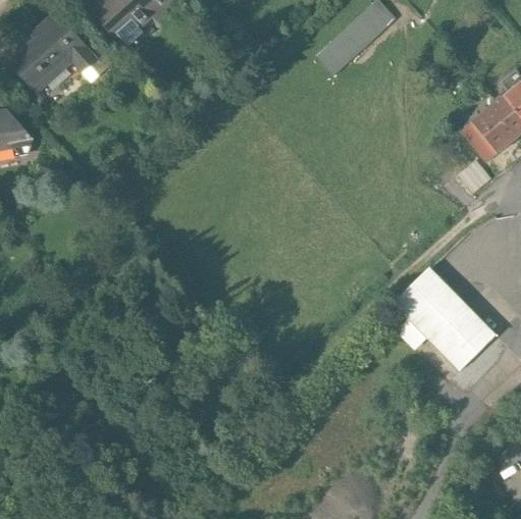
[(97,0),(113,18),(104,27),(122,47),(124,45),(121,41),(151,14),(154,18),(174,0),(97,0)]
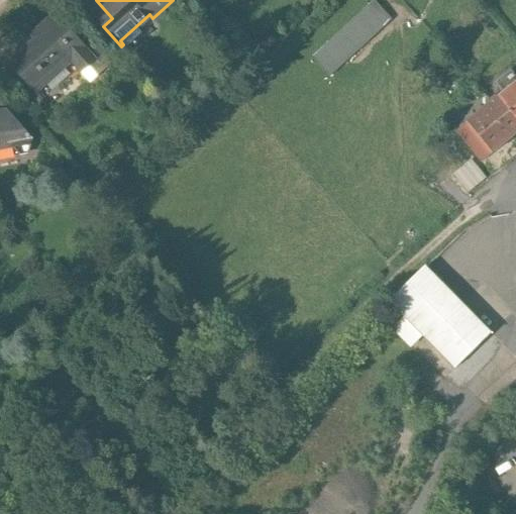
[(375,0),(315,55),(332,73),(393,16),(379,0),(375,0)]
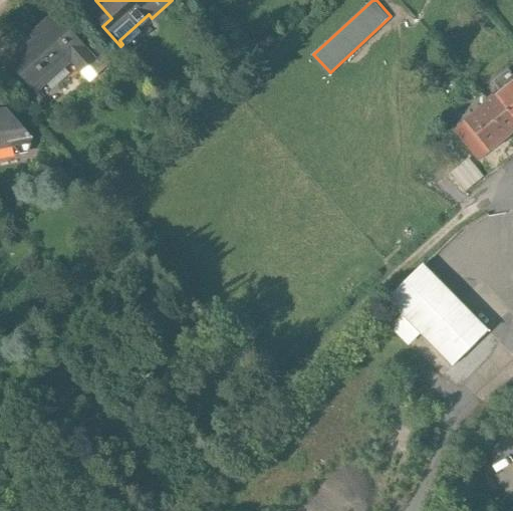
[(56,11),(33,31),(37,35),(8,60),(33,89),(70,57),(80,68),(94,56),(84,44),(84,43),(56,11)]
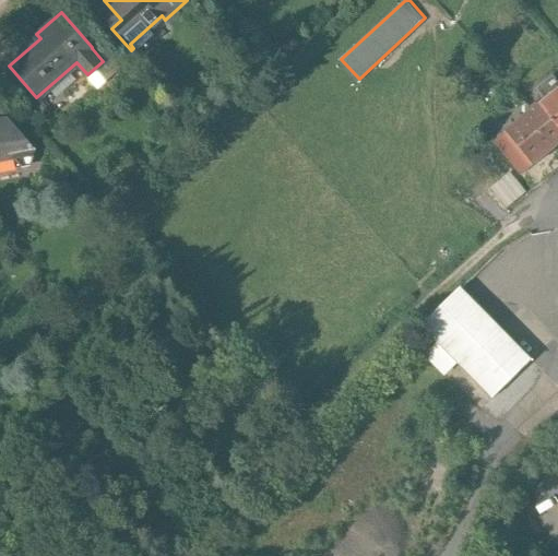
[(557,81),(553,75),(537,90),(545,98),(532,109),(546,126),(541,130),(554,145),(557,141),(557,81)]
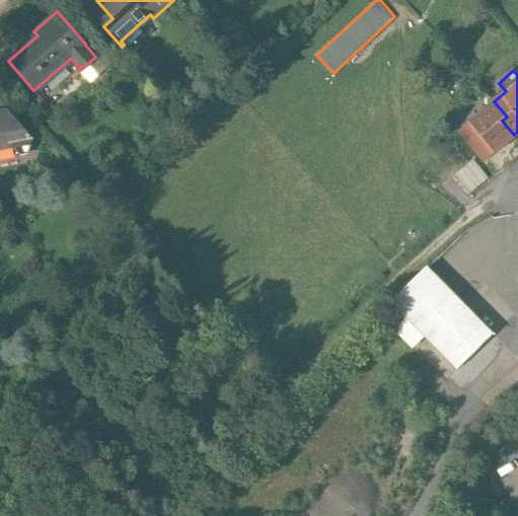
[(494,101),(458,133),(485,161),(514,135),(502,121),(507,117),(494,101)]
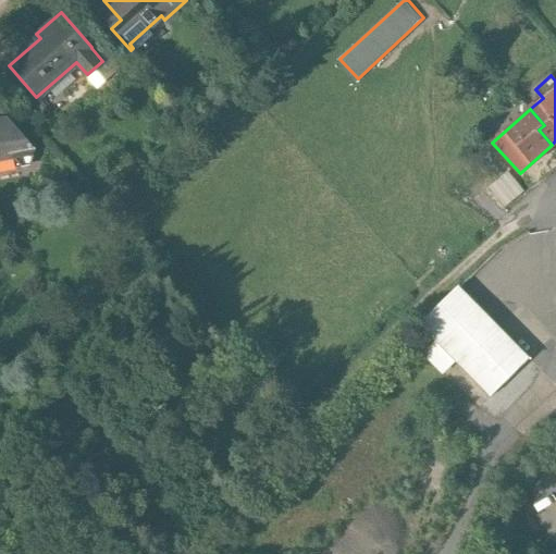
[(9,118),(0,119),(0,157),(12,155),(21,161),(31,160),(36,145),(33,140),(29,142),(9,118)]
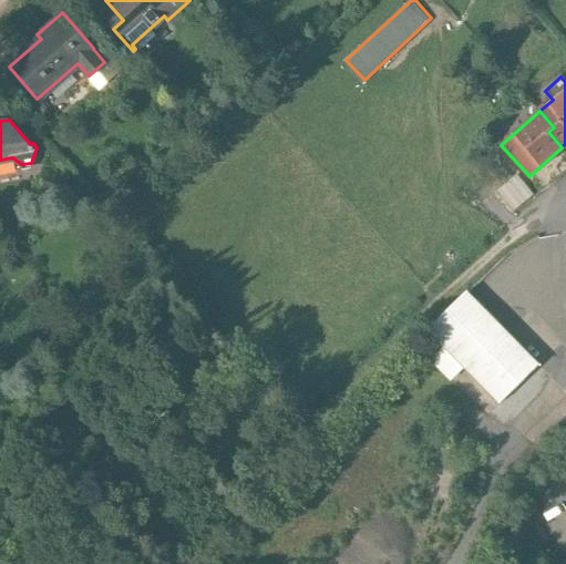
[(516,173),(496,190),(514,209),(534,193),(516,173)]
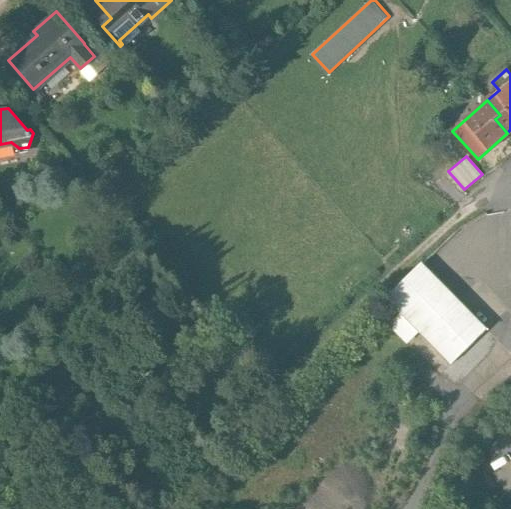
[(487,328),(422,262),(388,296),(452,362),(487,328)]
